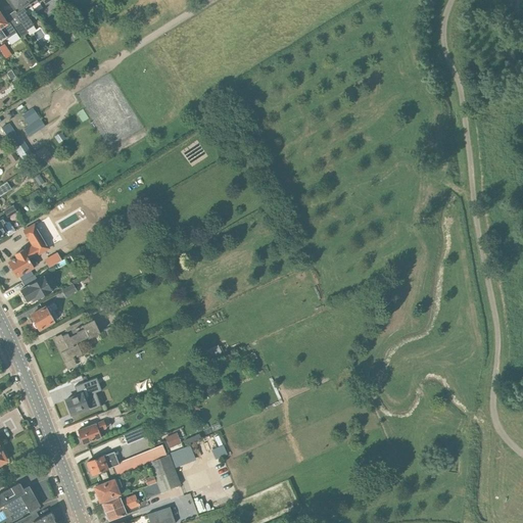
[(30,3),(27,0),(7,0),(16,12),(8,18),(18,34),(20,38),(28,33),(27,31),(34,26),(26,12),(27,11),(24,7),(30,3)]
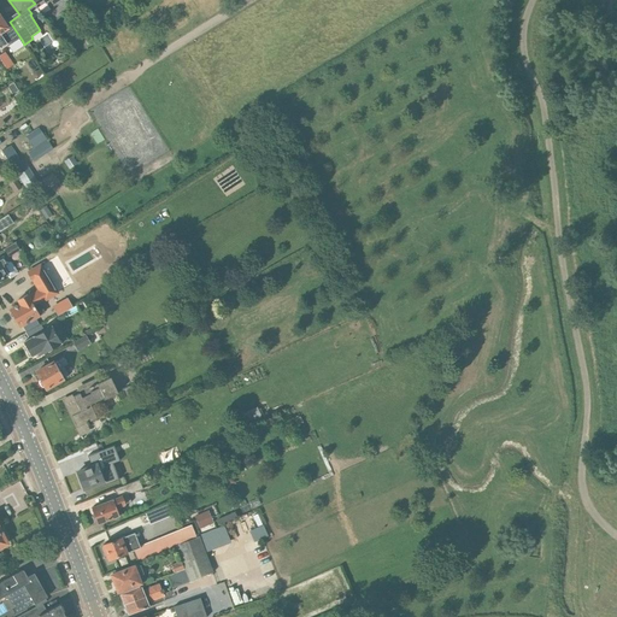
[(0,54),(0,58),(4,65),(11,60),(5,52),(0,54)]
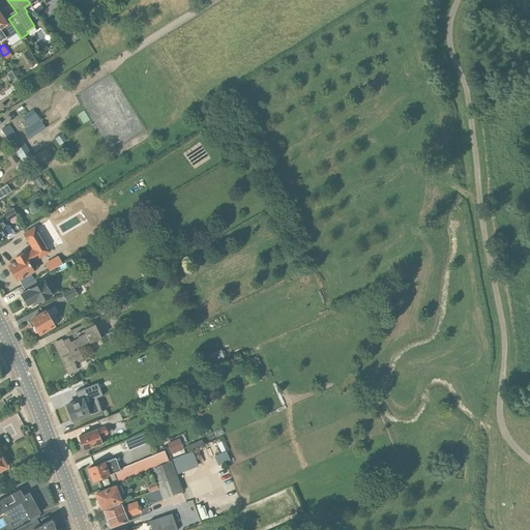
[(10,82),(16,78),(11,71),(6,75),(10,82)]
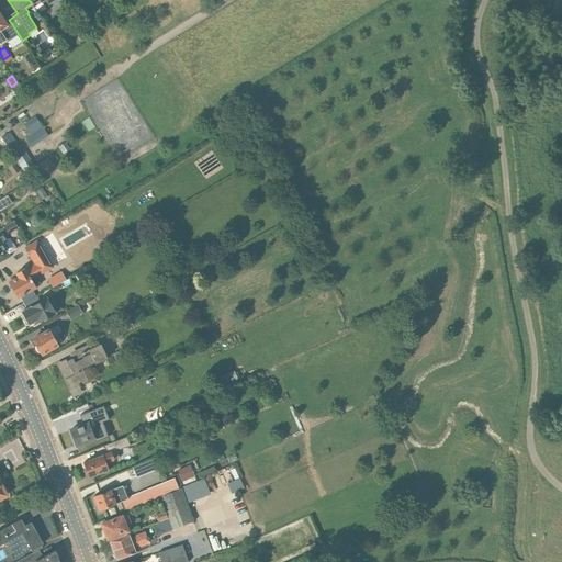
[(48,136),(36,116),(31,119),(30,117),(23,122),(31,135),(25,138),(31,147),(48,136)]
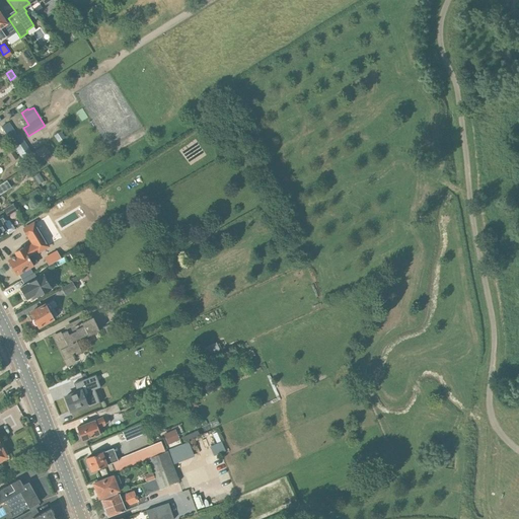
[(12,128),(8,123),(2,127),(25,164),(34,158),(19,134),(18,135),(13,127),(12,128)]
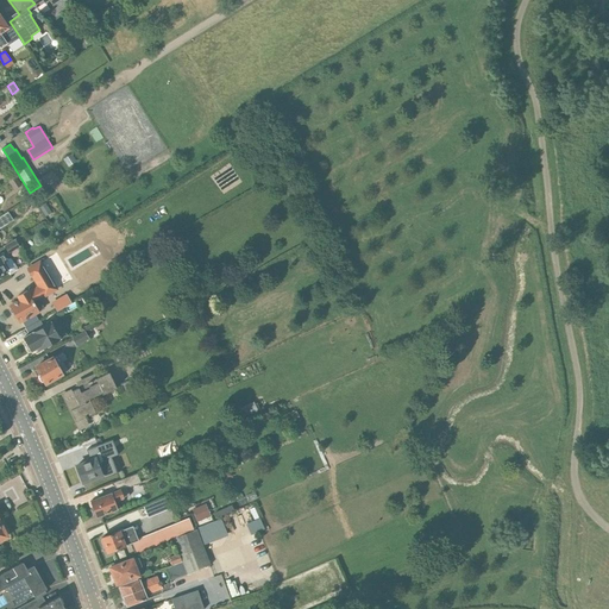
[(69,167),(76,162),(71,155),(64,159),(69,167)]
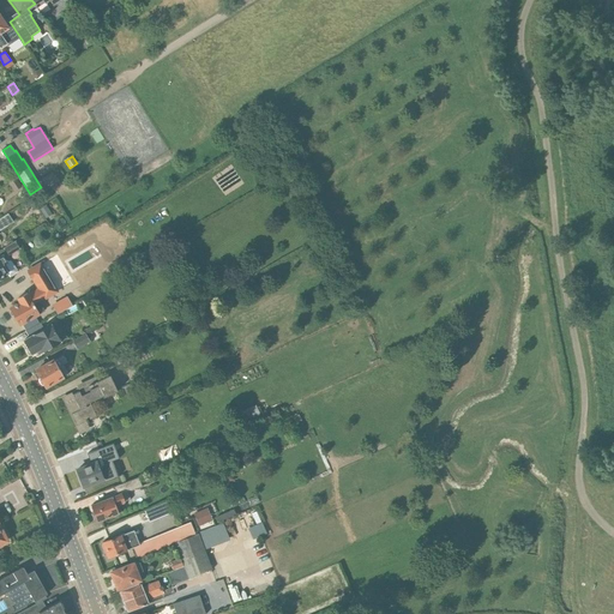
[(0,167),(2,173),(11,168),(7,161),(0,164),(0,167)]
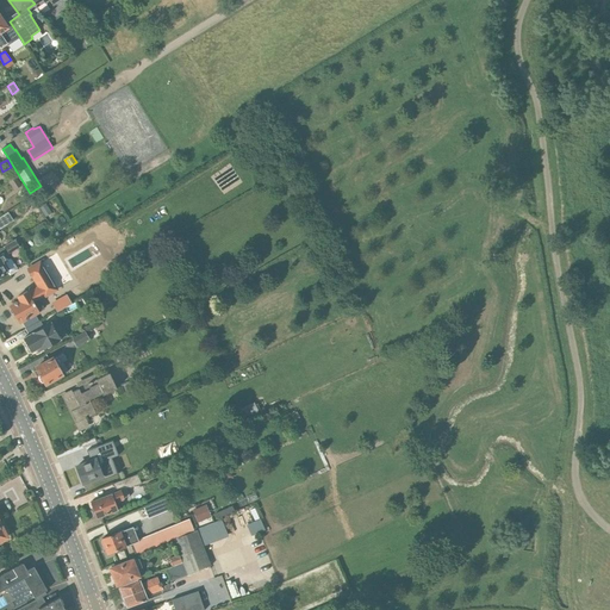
[(14,191),(22,186),(16,176),(8,181),(14,191)]
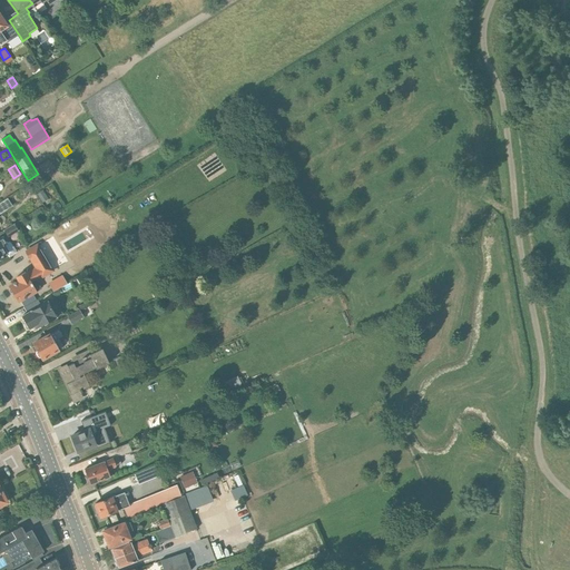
[(42,203),(48,199),(42,190),(37,194),(42,203)]
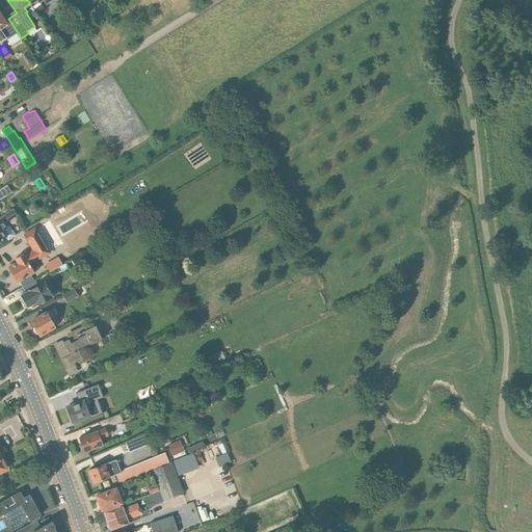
[(7,186),(0,189),(0,200),(11,192),(7,186)]
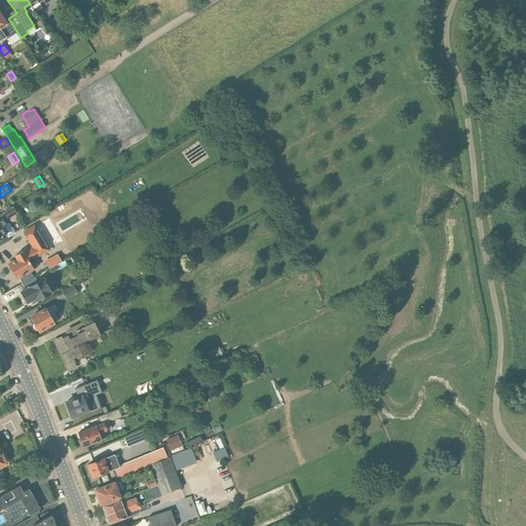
[(8,219),(17,213),(13,207),(3,213),(8,219)]
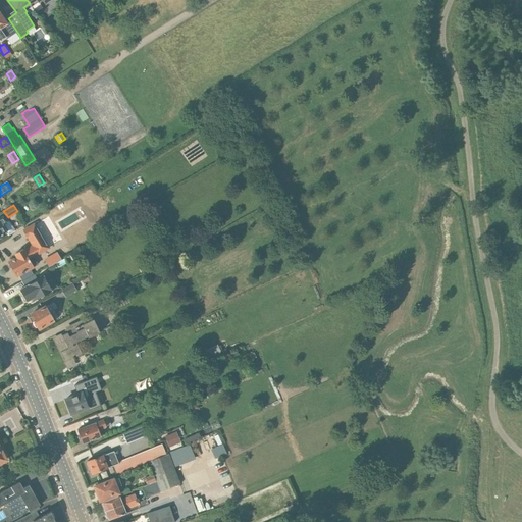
[(4,224),(4,223),(5,222),(2,218),(0,219),(0,236),(6,232),(8,236),(15,231),(10,222),(7,222),(4,224)]
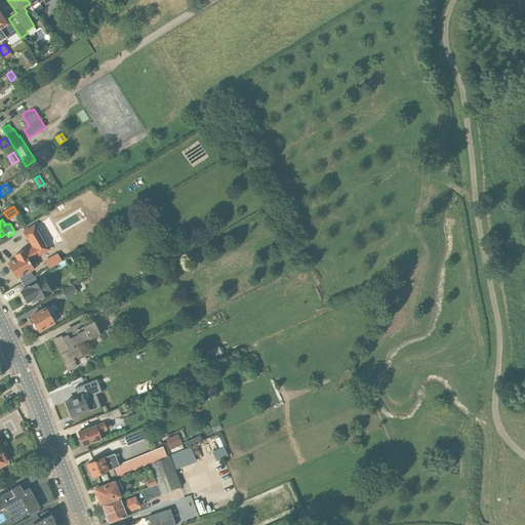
[(49,249),(35,227),(25,233),(28,239),(29,238),(35,247),(25,253),(24,251),(16,255),(18,258),(8,265),(16,278),(34,268),(30,260),(49,249)]
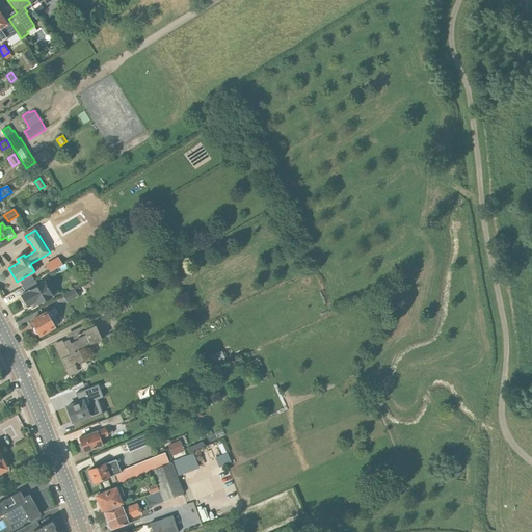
[(62,265),(58,257),(45,264),(50,272),(62,265)]
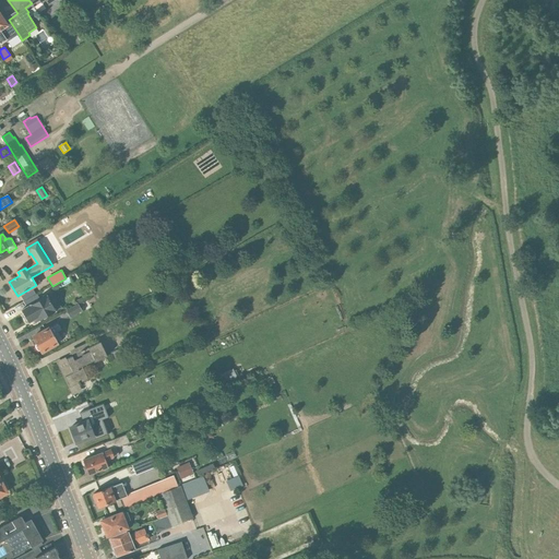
[(39,320),(56,310),(50,300),(56,298),(52,293),(22,310),(28,323),(38,318),(39,320)]
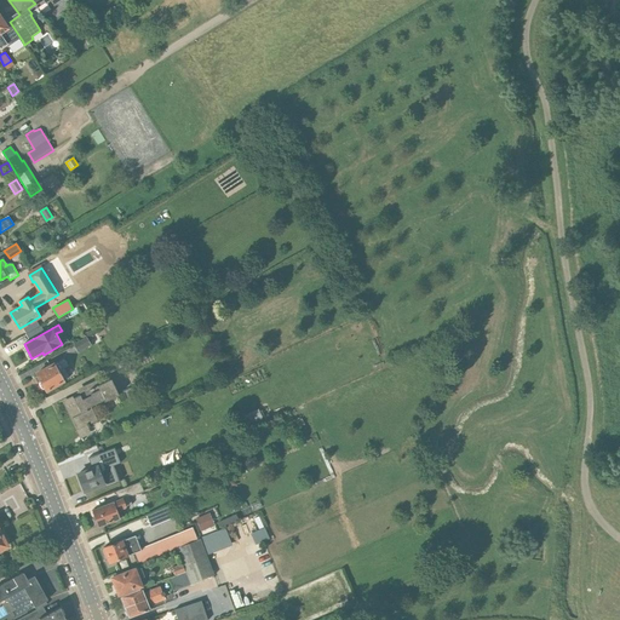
[(84,333),(86,337),(97,332),(95,327),(84,333)]
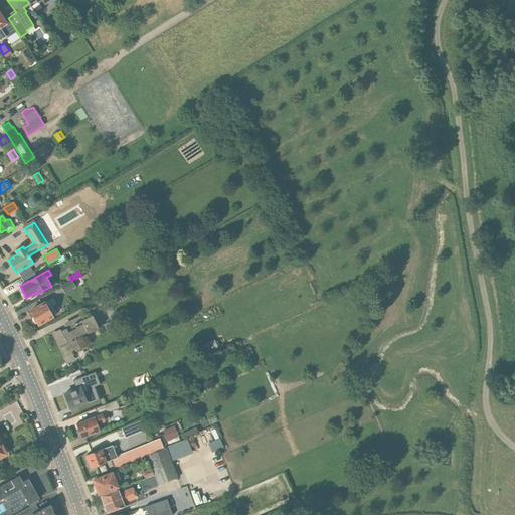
[(64,293),(75,287),(71,280),(60,286),(64,293)]
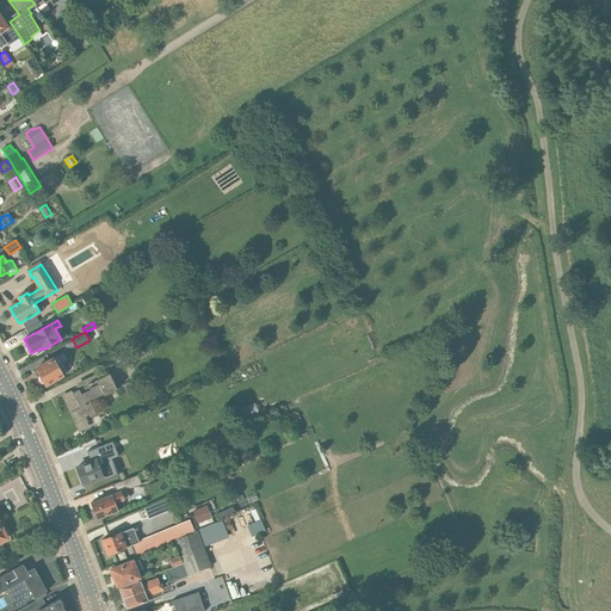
[(44,386),(63,375),(57,365),(67,360),(63,355),(36,370),(44,386)]
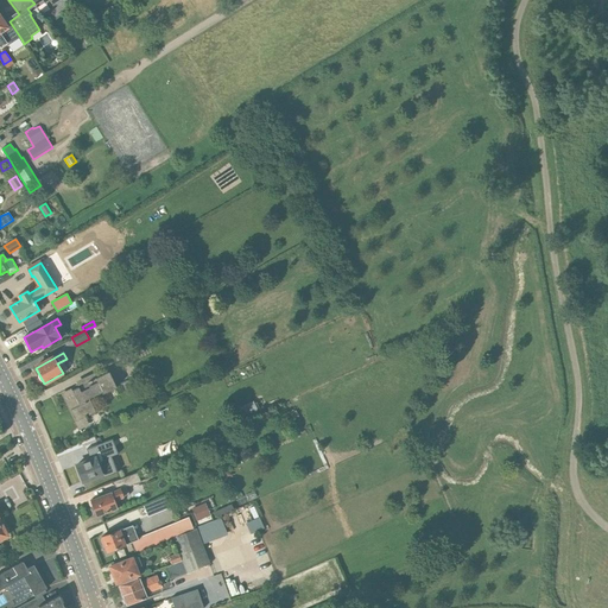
[(116,387),(108,371),(96,377),(94,373),(81,379),(83,386),(63,396),(76,422),(96,412),(89,398),(102,392),(103,393),(116,387)]
